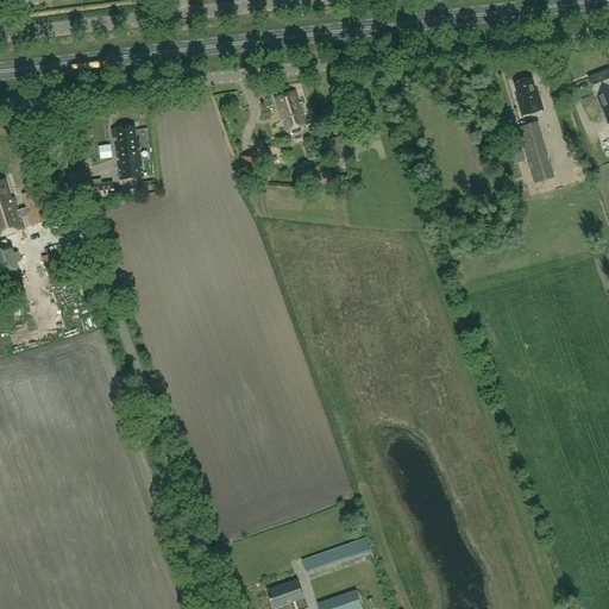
[(608,70),(588,79),(603,120),(608,117),(608,70)]
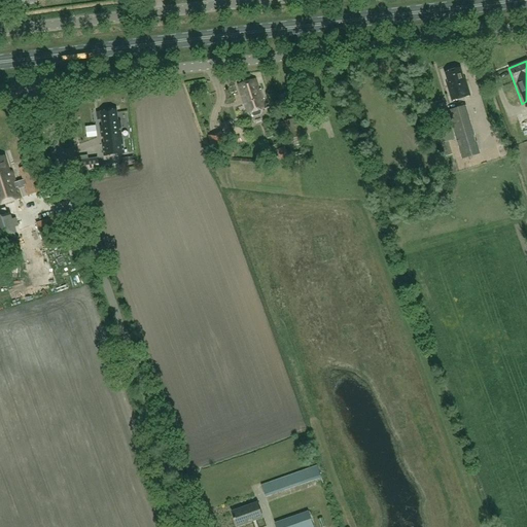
[(448,83),(446,84),(451,102),(470,96),(465,78),(463,79),(460,69),(445,73),(448,83)]
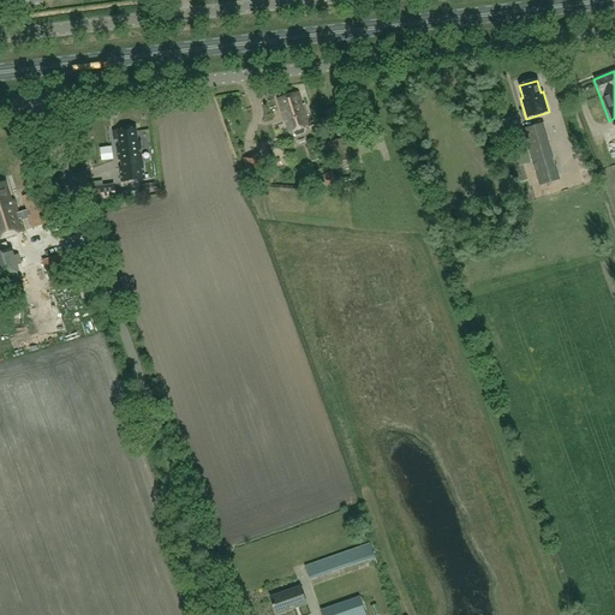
[(305,131),(305,129),(309,127),(298,94),(279,100),(290,133),(293,132),(293,135),(296,137),(304,135),(305,131)]
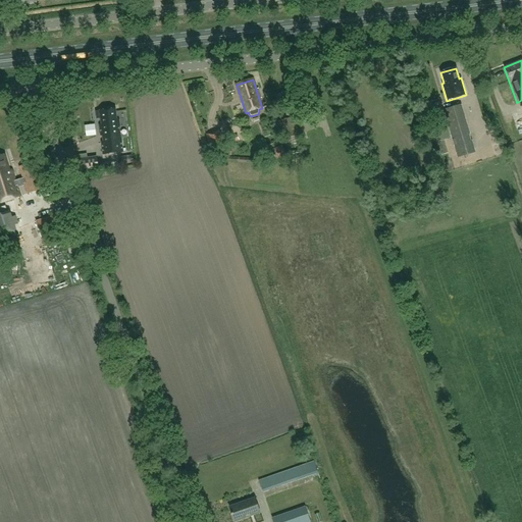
[(439,105),(428,107),(430,116),(441,113),(439,105)]
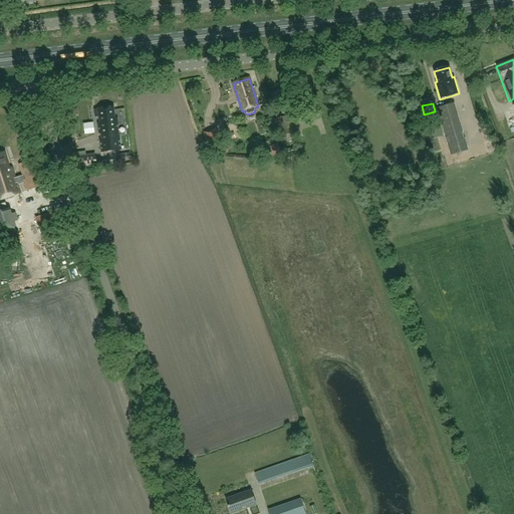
[(451,104),(436,108),(449,154),(464,149),(451,104)]
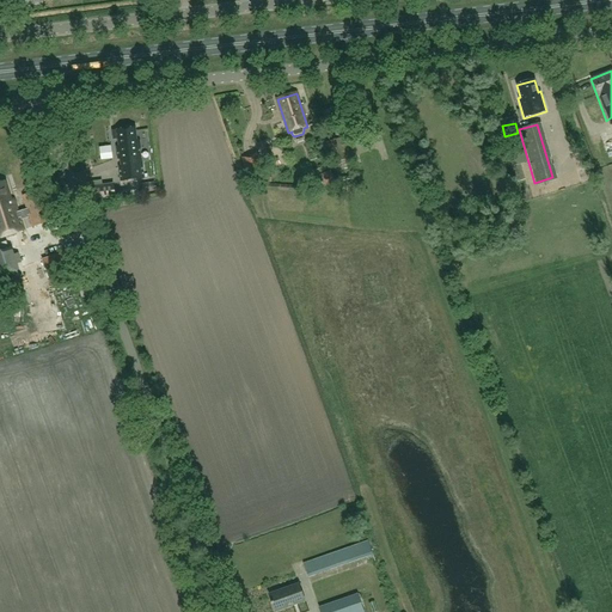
[(116,130),(111,130),(112,140),(117,139),(118,146),(116,147),(117,159),(120,159),(121,166),(118,166),(120,182),(144,178),(140,141),(138,141),(135,128),(116,129),(116,130)]
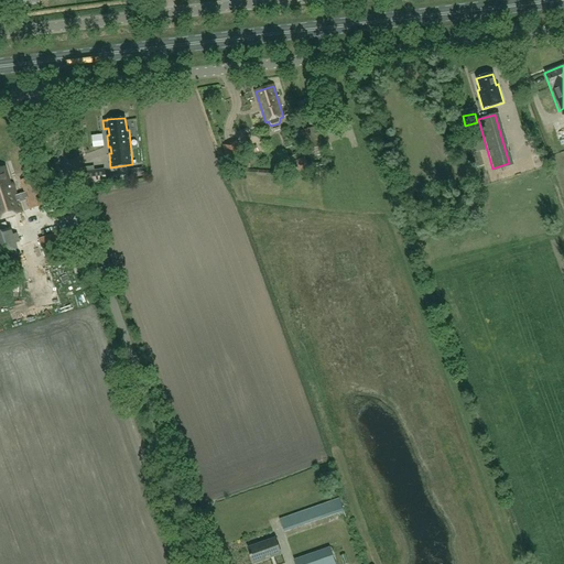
[(95,137),(97,149),(108,148),(107,136),(95,137)]
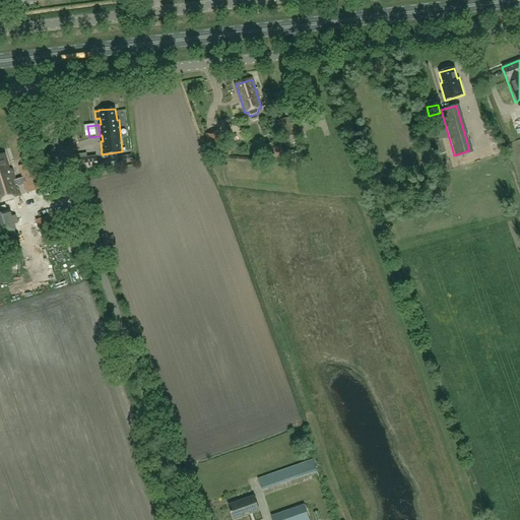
[(276,133),(268,135),(271,142),(278,140),(276,133)]
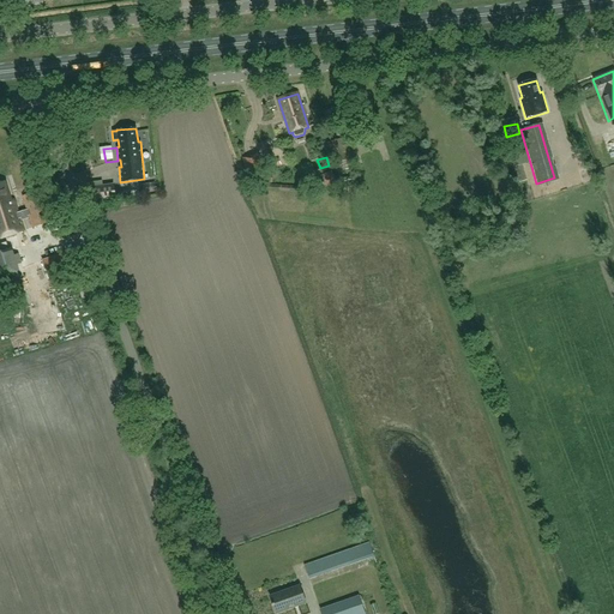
[(0,184),(0,238),(5,238),(5,235),(14,232),(14,234),(24,232),(20,218),(29,216),(26,210),(18,212),(14,200),(11,202),(5,182),(0,184)]
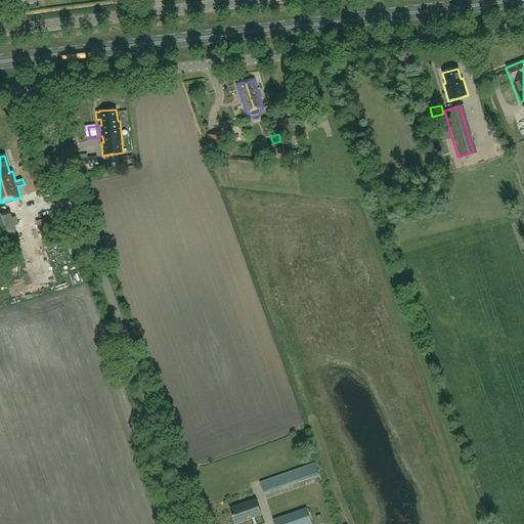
[(131,157),(121,159),(122,166),(132,165),(131,157)]
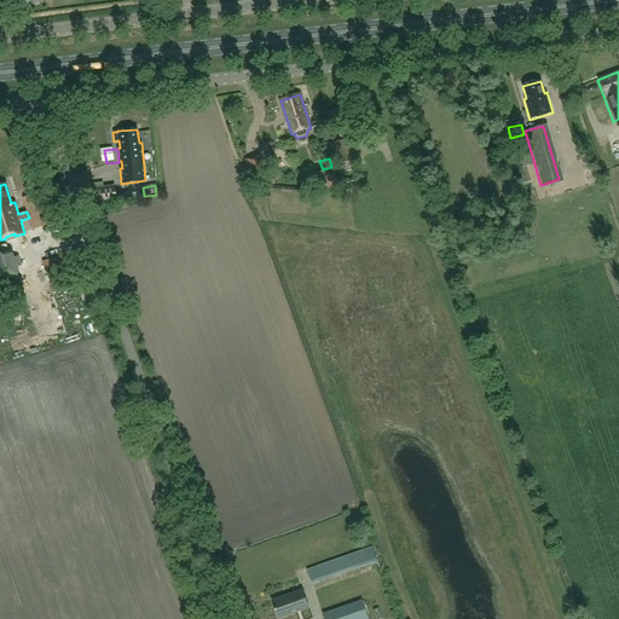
[(97,203),(116,201),(115,189),(96,191),(97,203)]
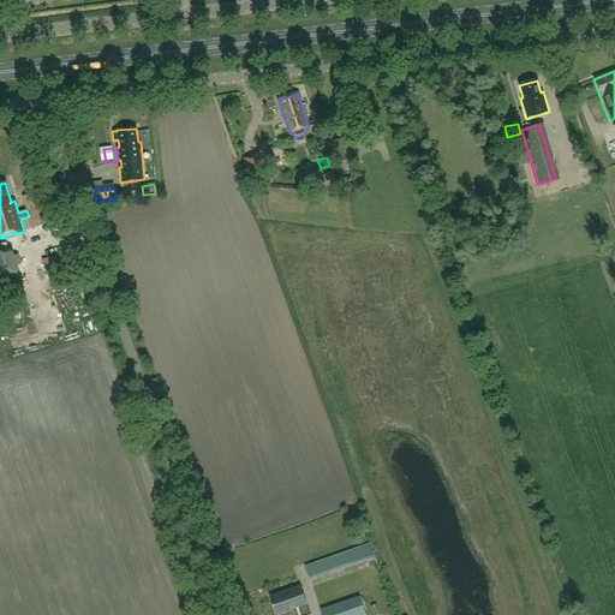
[(41,192),(23,198),(27,210),(29,216),(33,230),(51,224),(41,192)]
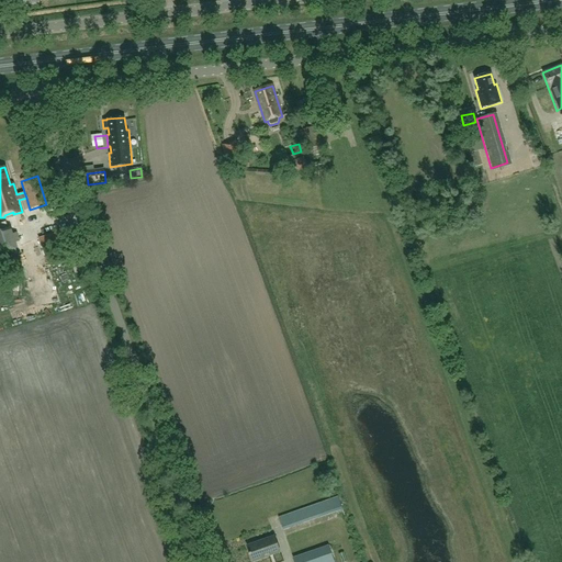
[(8,227),(0,229),(0,260),(17,256),(12,244),(18,242),(15,234),(10,236),(8,227)]
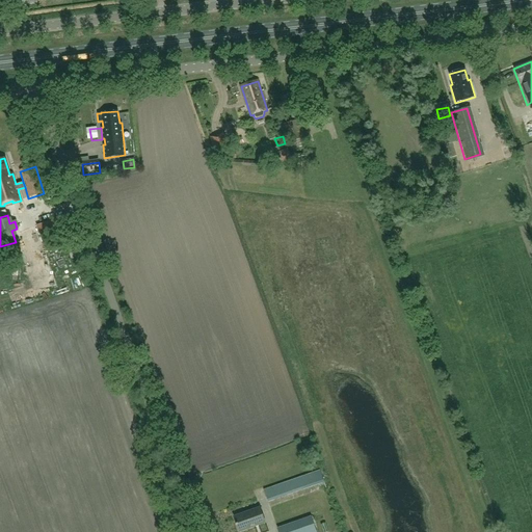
[(268,502),(324,482),(320,471),(264,490),(268,502)]
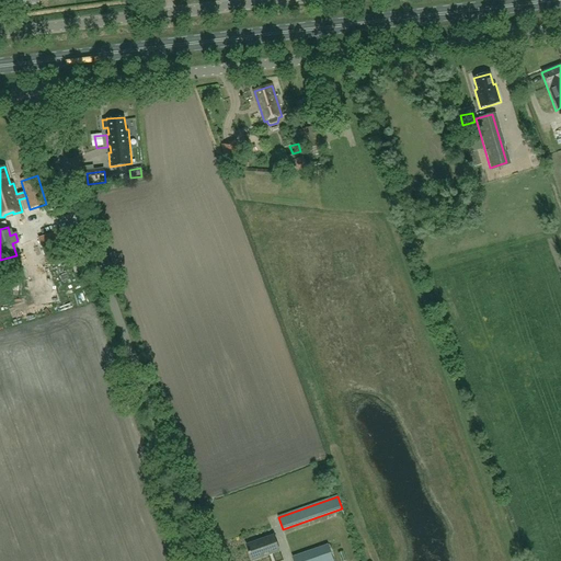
[(274,535),(247,546),(252,560),(279,550),(274,535)]
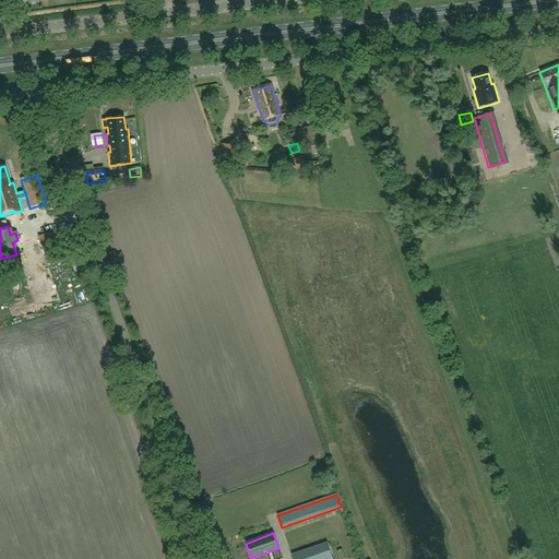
[(332,558),(326,543),(292,555),(293,558),(332,558)]
